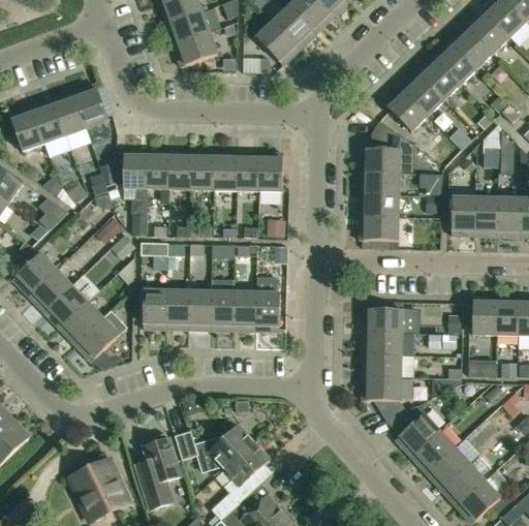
[(203,10),(198,0),(164,0),(158,2),(166,24),(203,10)]
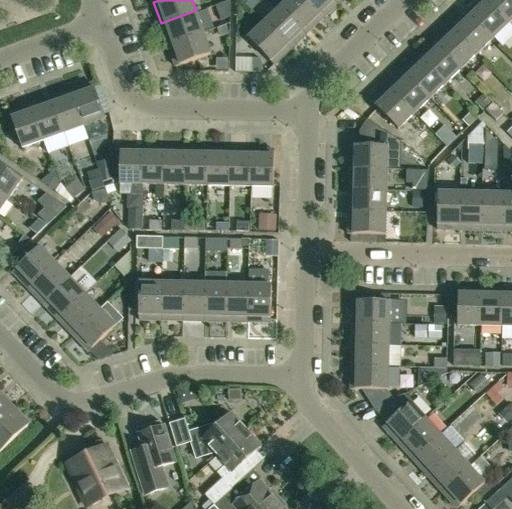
[(244,0),(252,8),(261,0),(244,0)]
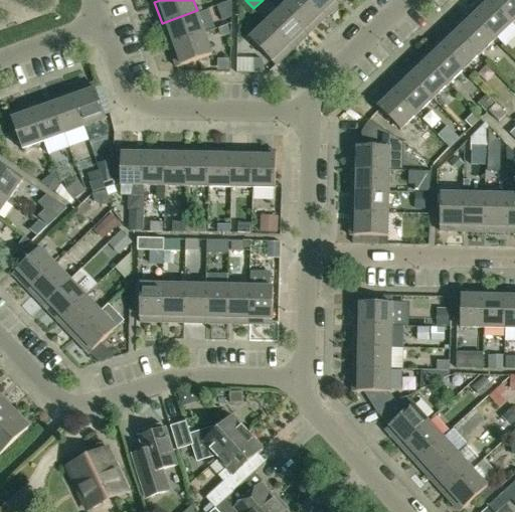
[(308,32),(324,17),(307,0),(287,0),(282,5),(308,32)]
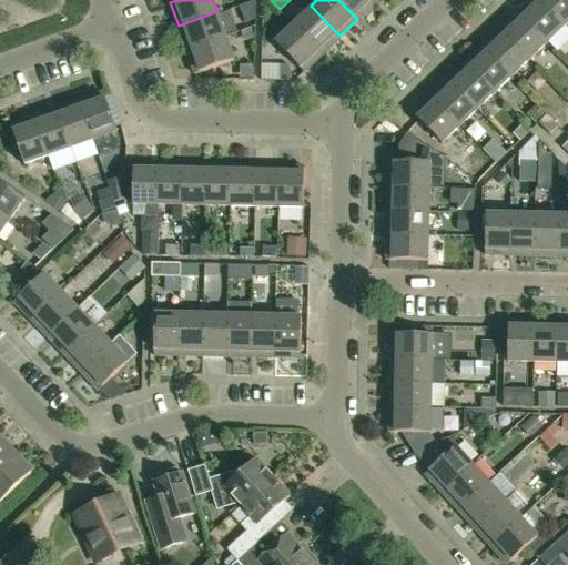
[(338,0),(357,19),(374,2),(372,0),(338,0)]
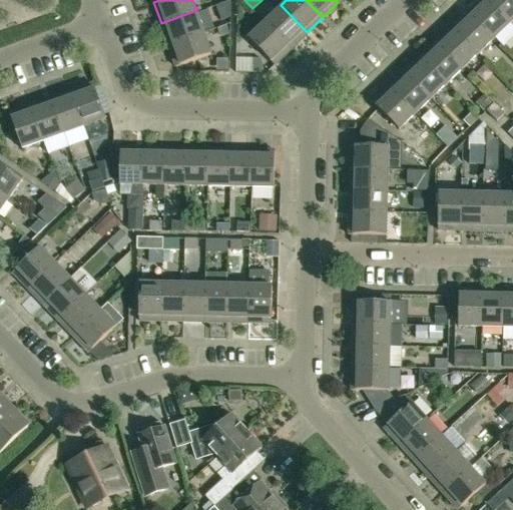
[(494,36),(510,21),(489,0),(478,0),(468,9),(494,36)]
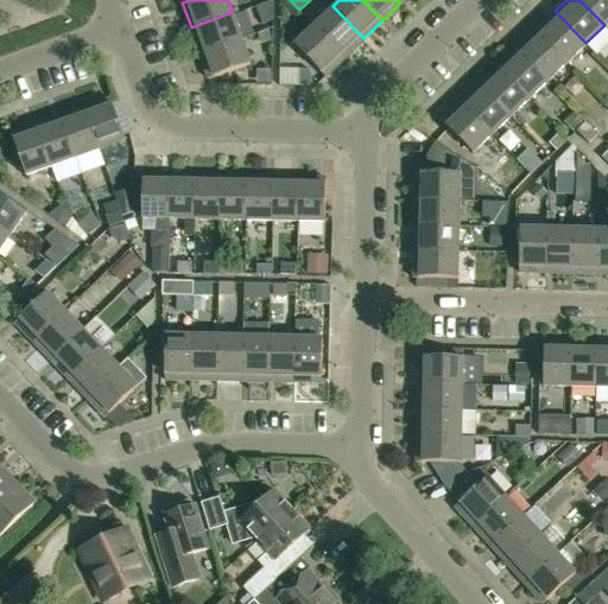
[(580,0),(605,25),(607,20),(607,0),(580,0)]
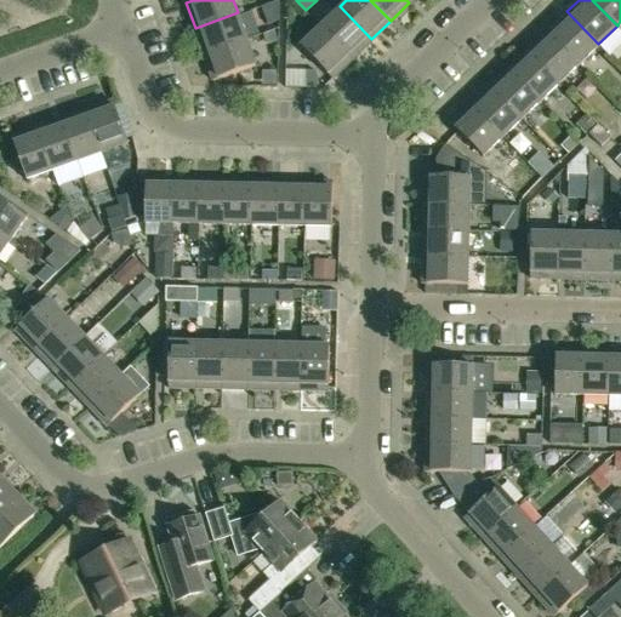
[(352,57),(371,39),(340,6),(322,24),(352,57)]
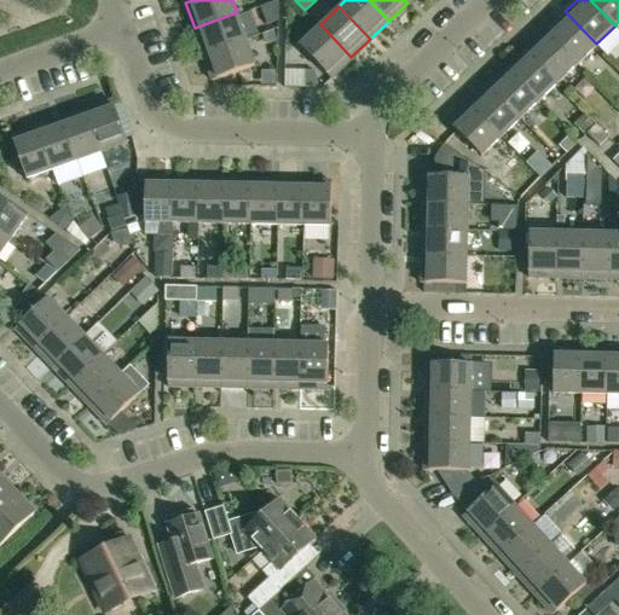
[(577,62),(596,44),(565,11),(547,29),(577,62)]
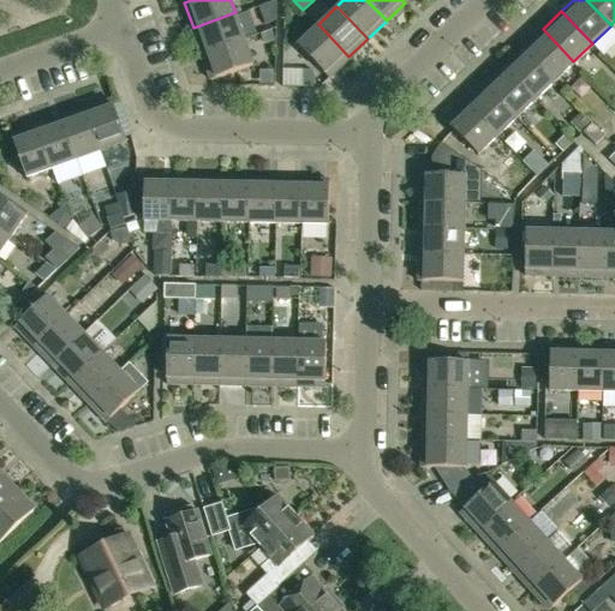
[(202,52),(244,37),(236,12),(193,28),(202,52)]
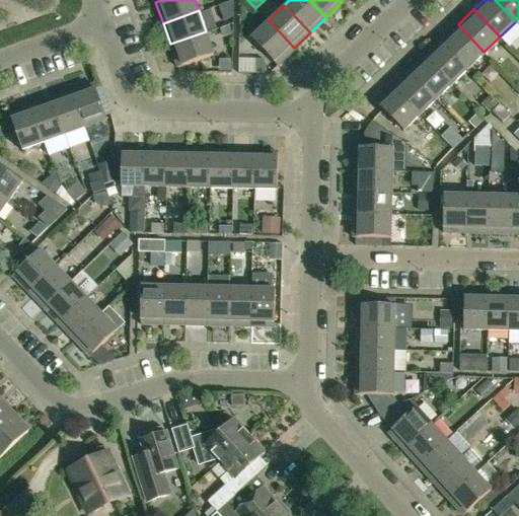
[(278,64),(294,48),(269,20),(251,37),(278,64)]
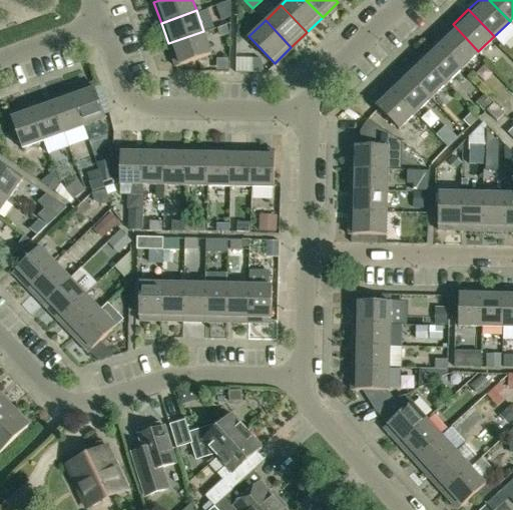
[(463,66),(478,51),(453,24),(437,39),(463,66)]
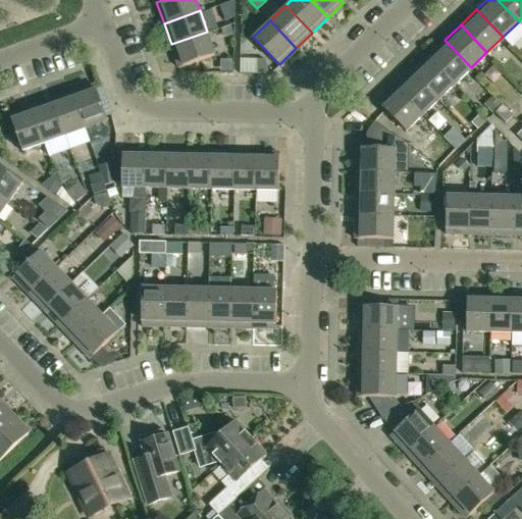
[(178,66),(195,60),(215,53),(207,32),(171,44),(178,66)]
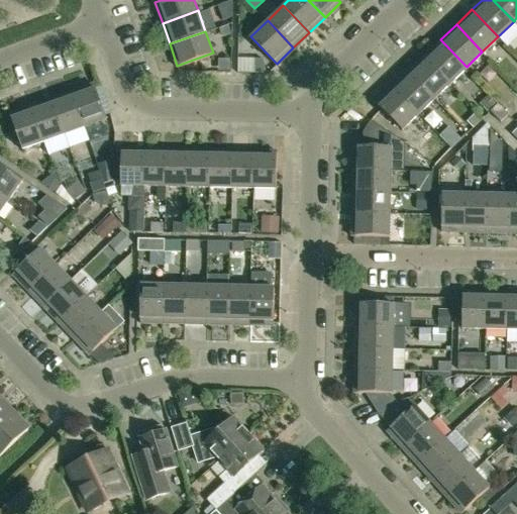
[(450,82),(467,67),(440,39),(424,56),(450,82)]
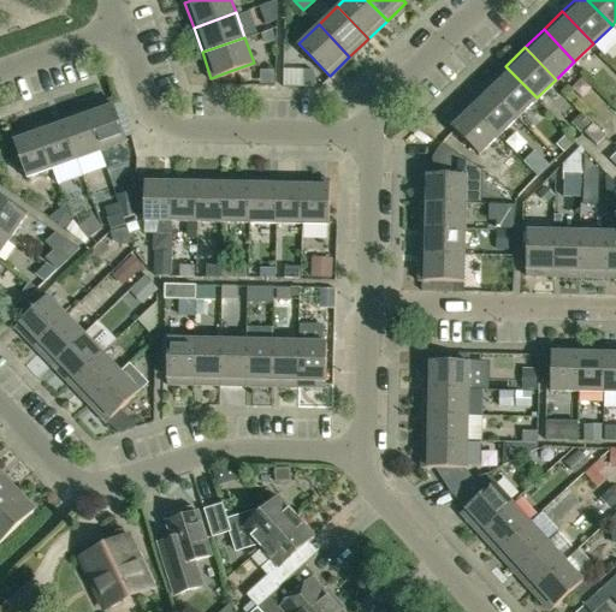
[(517,116),(537,97),(505,66),(486,83),(517,116)]
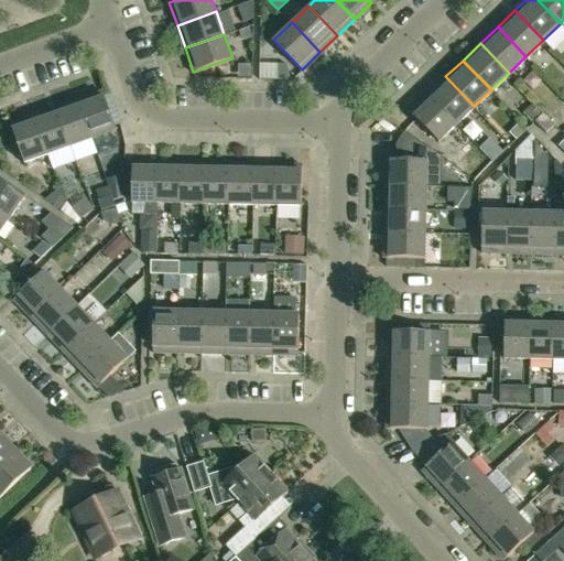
[(278,62),(278,77),(290,77),(286,62),(278,62)]
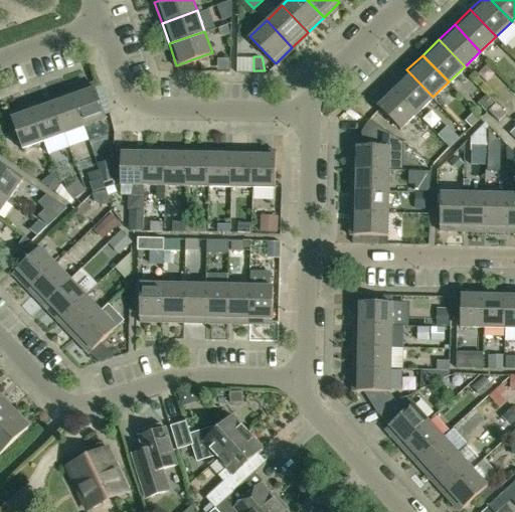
[(416,112),(433,97),(406,69),(391,84),(416,112)]
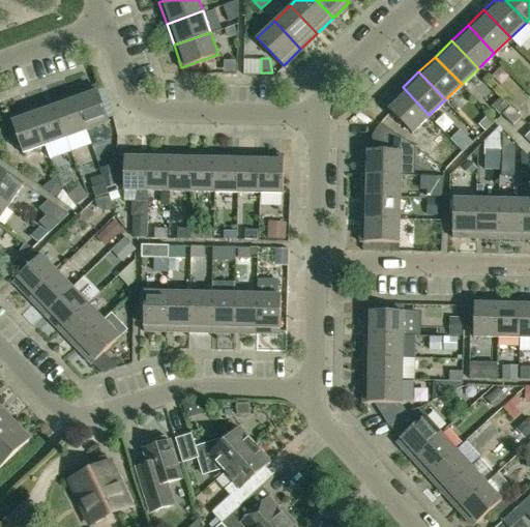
[(74,92),(87,128),(109,120),(96,84),(74,92)]
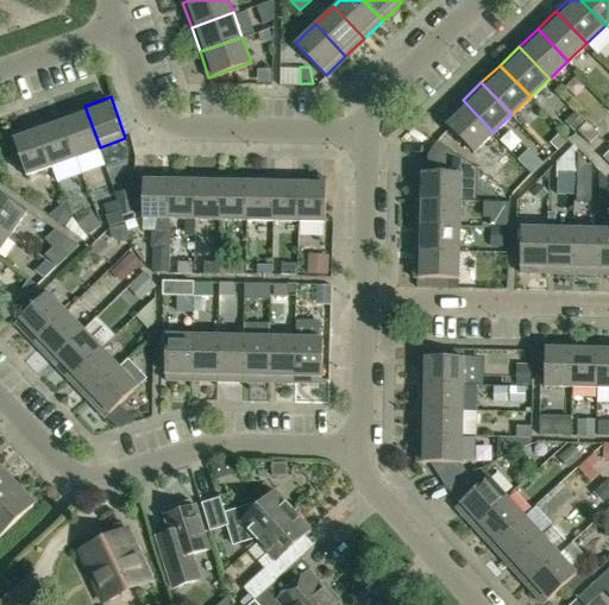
[(473,151),(493,132),(463,100),(443,119),(473,151)]
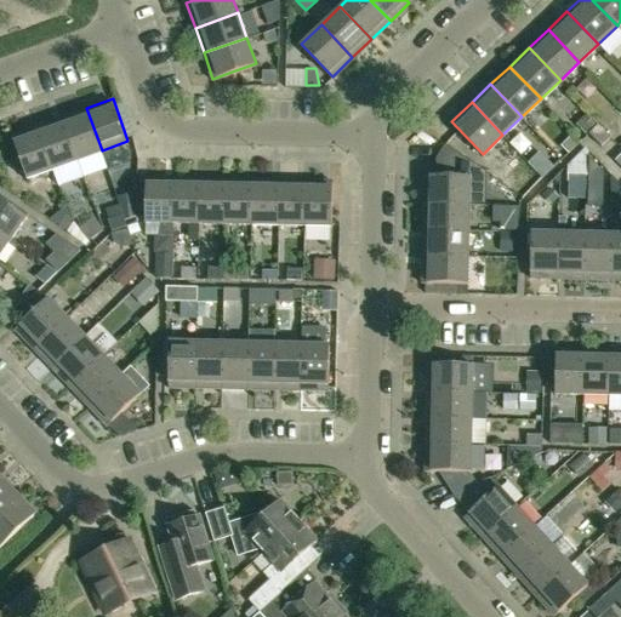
[(77,159),(102,150),(86,108),(62,116),(77,159)]
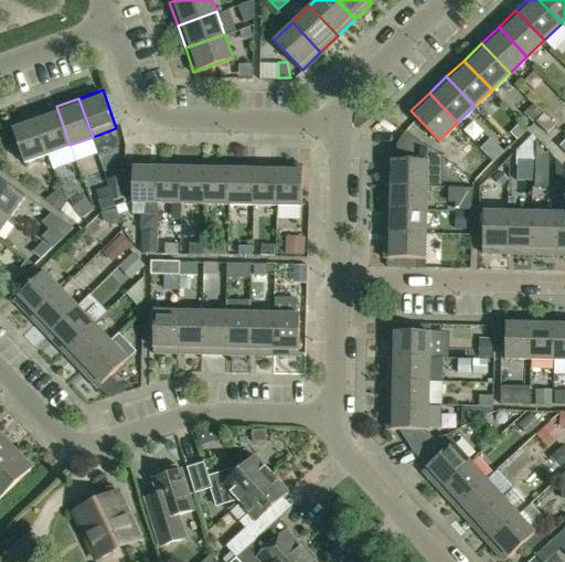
[(532,103),(524,110),(529,115),(534,120),(543,112),(536,104),(534,102),(532,103)]
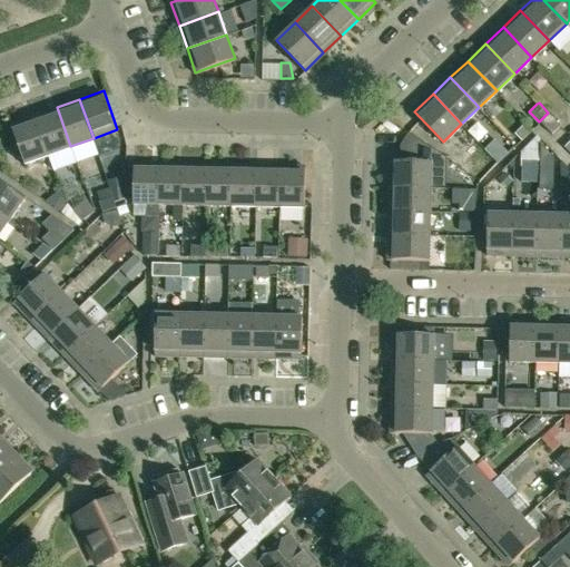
[(48,154),(70,146),(57,107),(35,115),(48,154)]
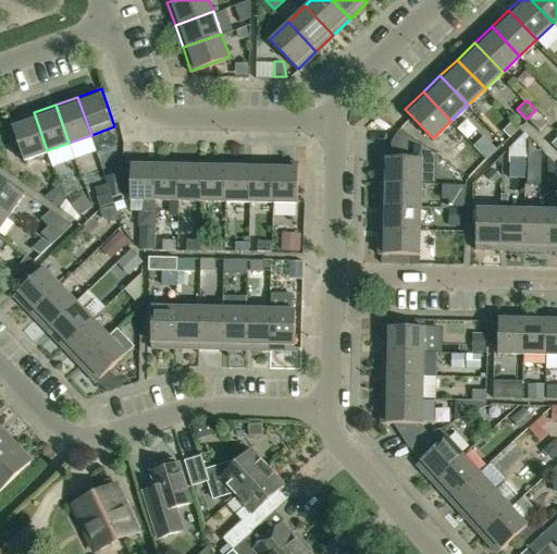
[(536,110),(529,118),(540,128),(547,121),(536,110)]
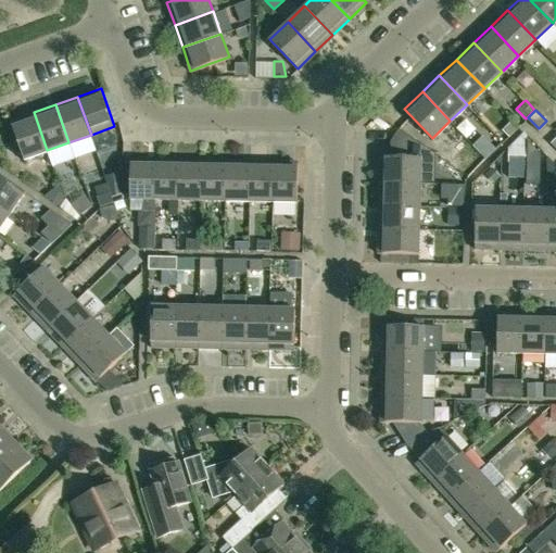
[(24,159),(47,150),(34,112),(10,121),(24,159)]
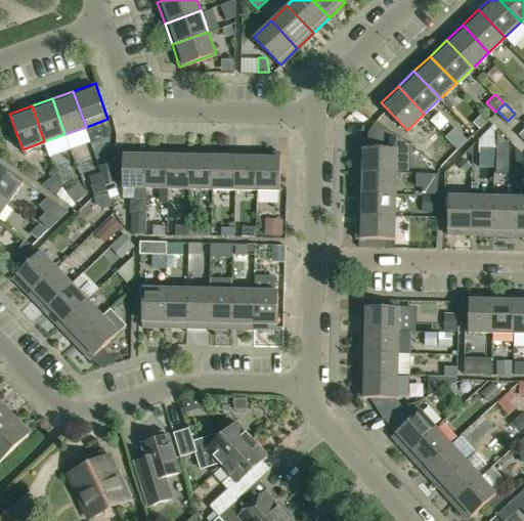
[(479,127),(488,119),(481,112),(472,120),(479,127)]
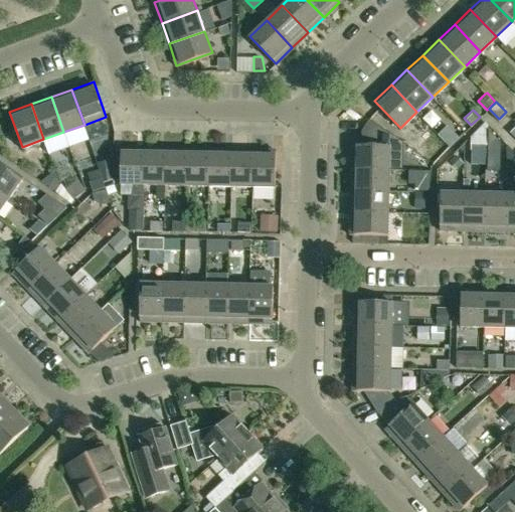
[(351,167),(389,168),(389,131),(369,118),(361,130),(361,144),(352,144),(351,167)]
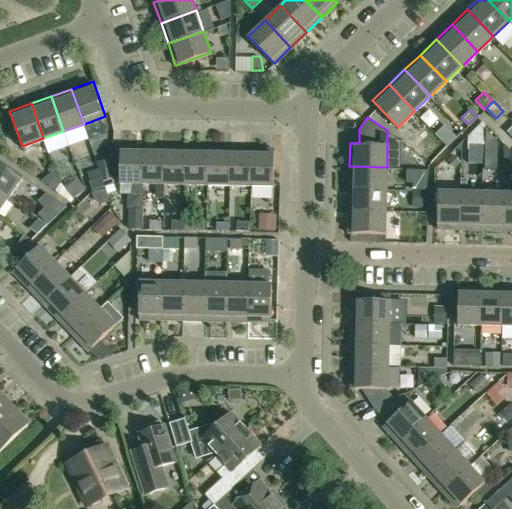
[(468,149),(469,149),(483,149),(484,140),(485,123),(482,120),(478,124),(469,134),(468,149)]
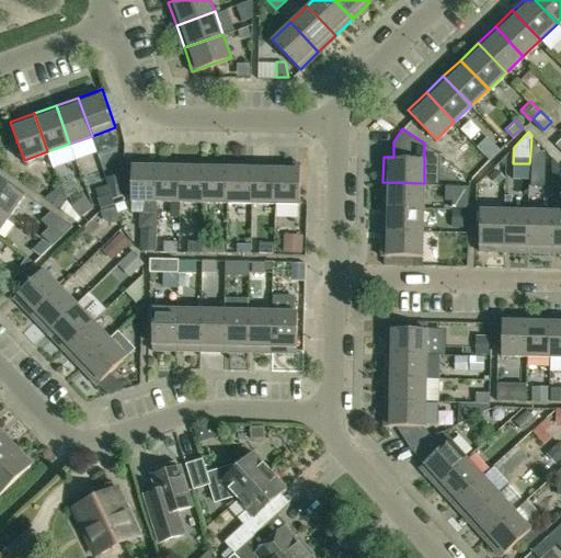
[(494,141),(488,135),(481,141),(477,145),(480,148),(490,159),(501,148),(494,141)]
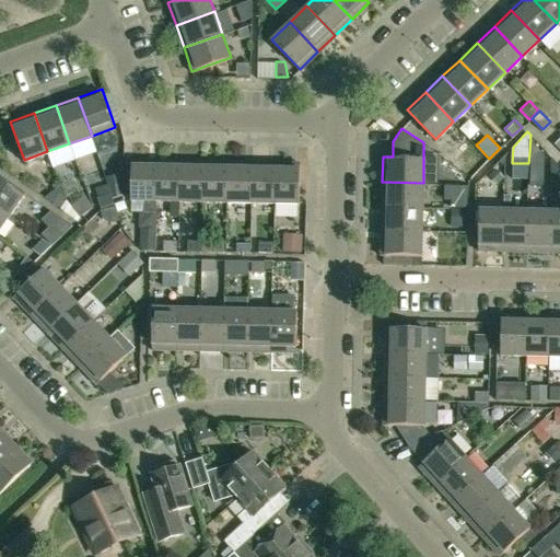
[(531,164),(545,165),(545,155),(531,140),(531,164)]
